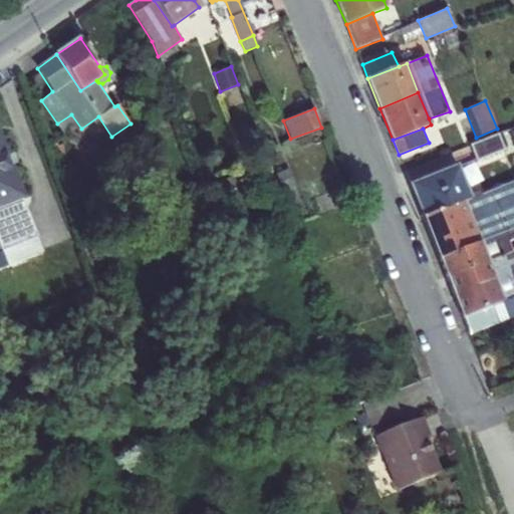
[(0,131),(0,225),(23,216),(30,213),(24,197),(26,197),(14,166),(11,167),(7,156),(9,155),(0,131)]
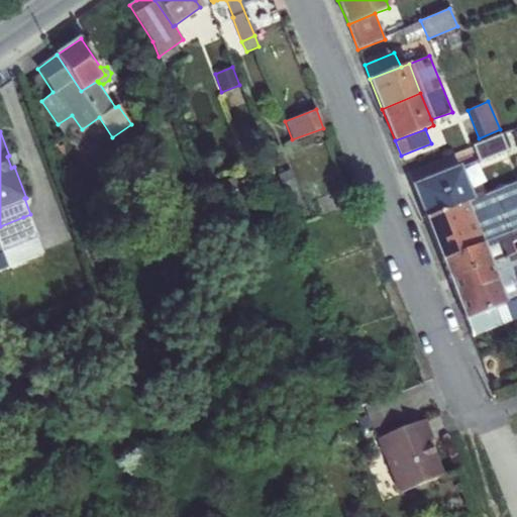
[(474,145),(480,161),(507,149),(501,134),(474,145)]
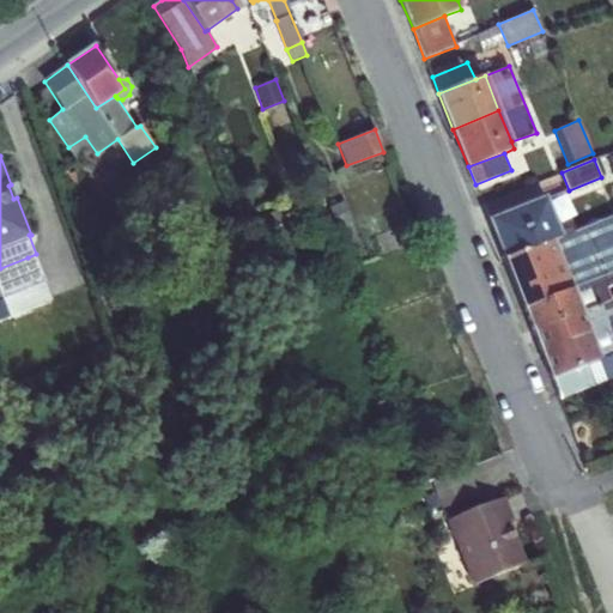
[(491,220),(505,259),(553,240),(560,236),(558,231),(545,199),(491,220)]
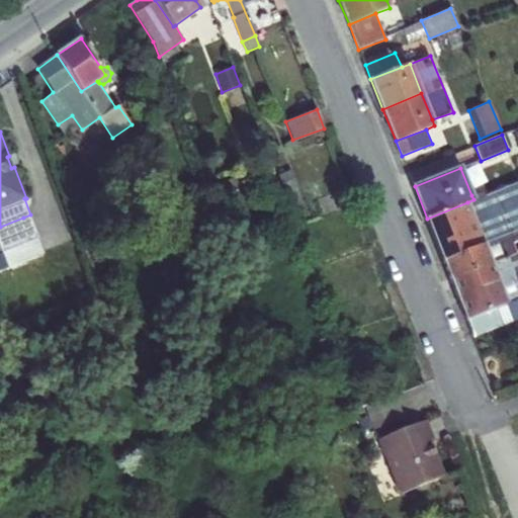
[(286,194),(299,189),(291,169),(278,174),(286,194)]
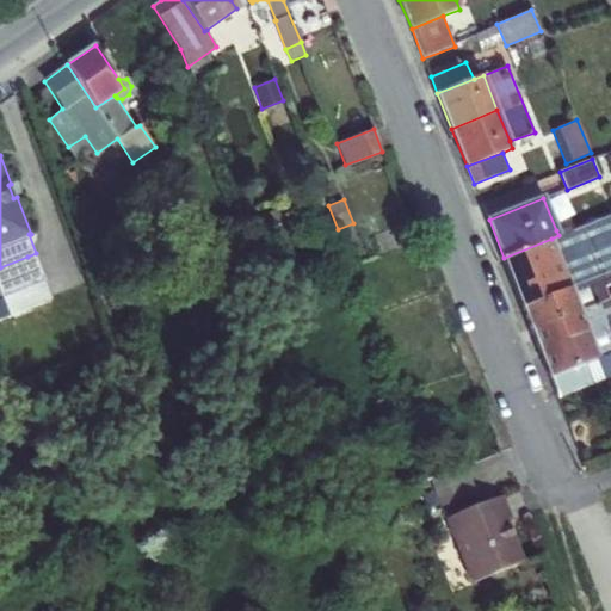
[(610,214),(575,229),(575,230),(572,232),(569,227),(556,230),(559,235),(551,239),(559,257),(582,246),(584,247),(604,240),(610,258),(610,214)]
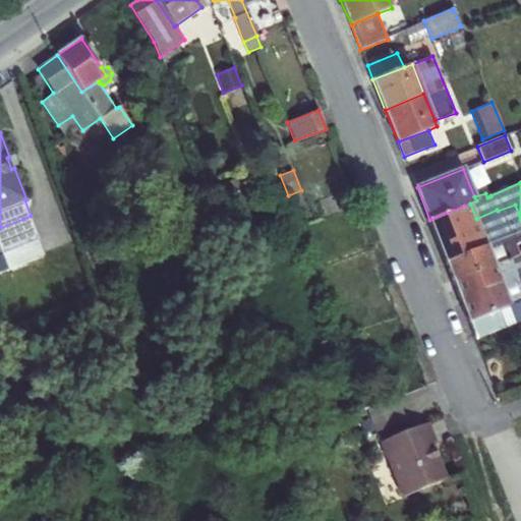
[(446,263),(486,246),(470,204),(429,220),(446,263)]
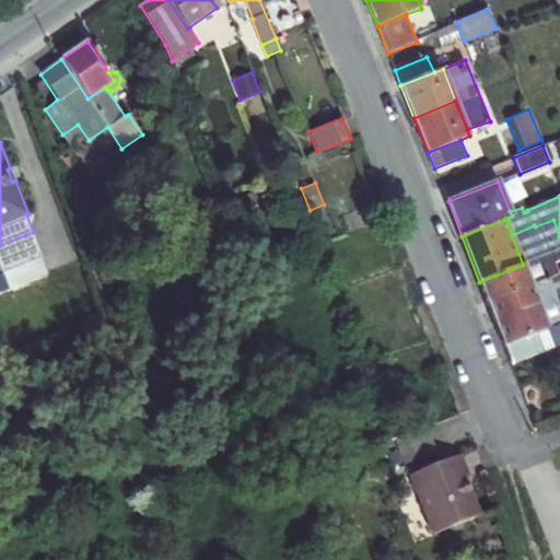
[(2,254),(0,249),(0,270),(42,255),(33,232),(25,235),(28,244),(2,254)]
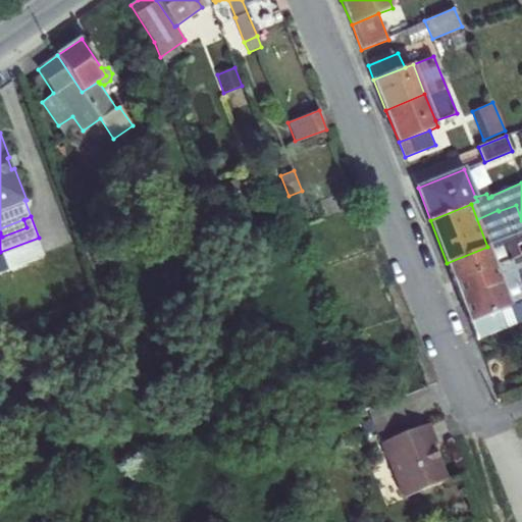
[(23,219),(0,228),(0,232),(2,237),(27,227),(23,219)]
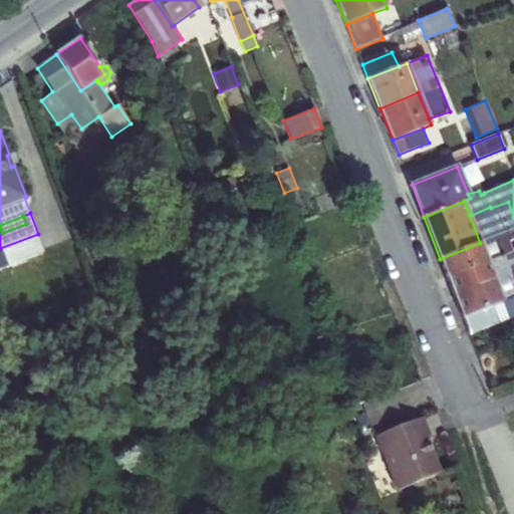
[(472,222),(480,243),(513,229),(513,222),(512,218),(491,226),(486,217),(472,222)]
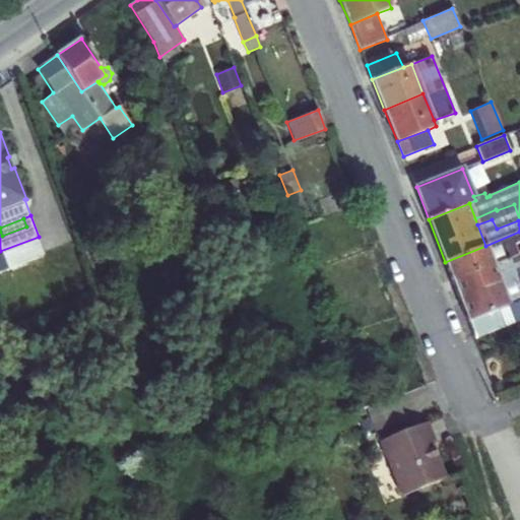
[(519,232),(485,246),(492,264),(518,254),(514,243),(519,241),(519,232)]
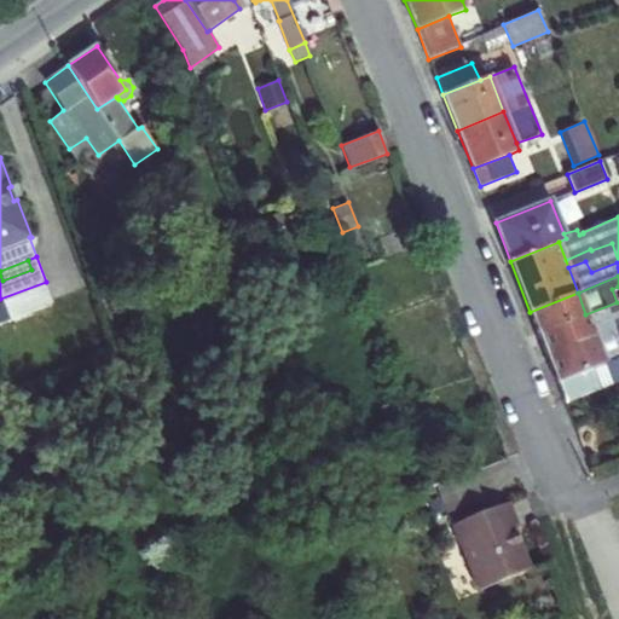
[(585,314),(578,293),(530,312),(539,335),(585,314)]
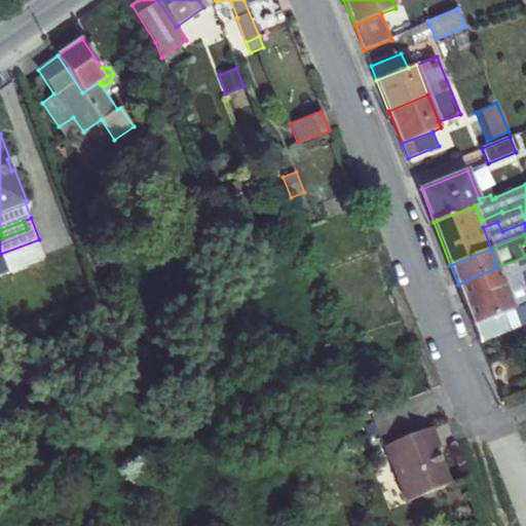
[(504,286),(525,276),(525,255),(524,257),(497,267),(504,286)]
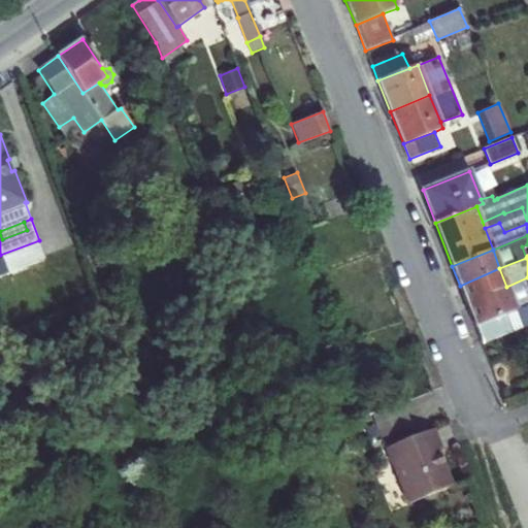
[(506,288),(506,287),(499,268),(460,286),(467,304),(506,288)]
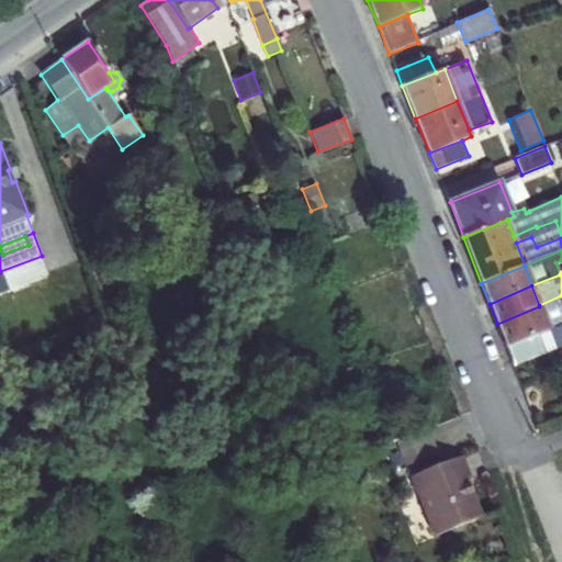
[(506,347),(514,364),(546,353),(544,350),(561,343),(561,295),(539,305),(539,306),(548,329),(506,347)]
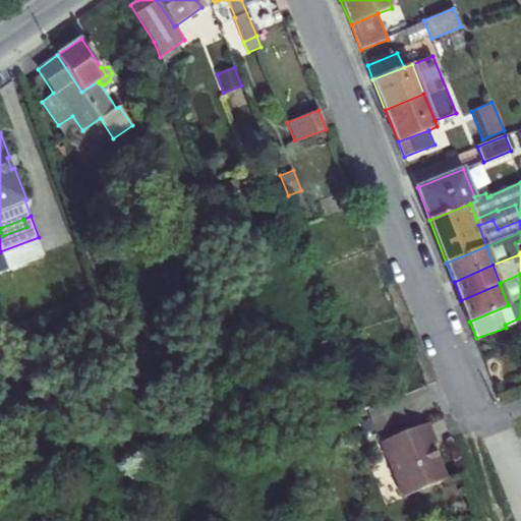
[(461,300),(469,322),(508,305),(500,284),(461,300)]
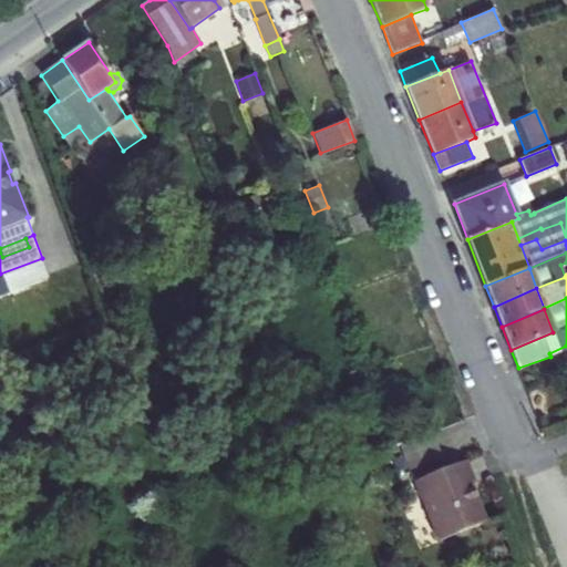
[(399,445),(409,470),(442,456),(432,431),(399,445)]
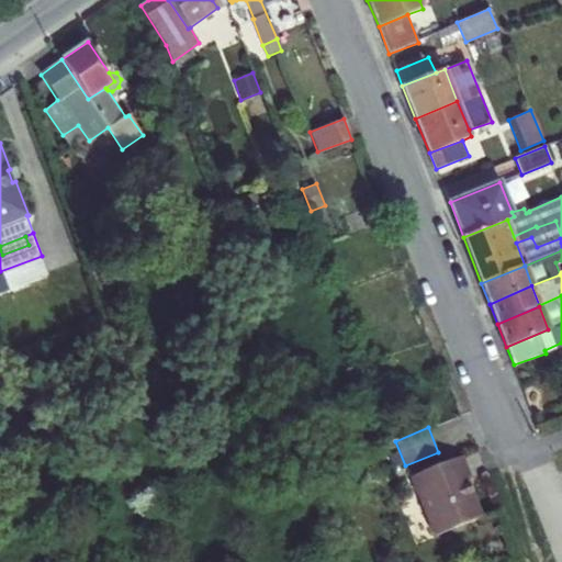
[(411,474),(433,535),(483,516),(470,480),(472,479),(463,454),(411,474)]
